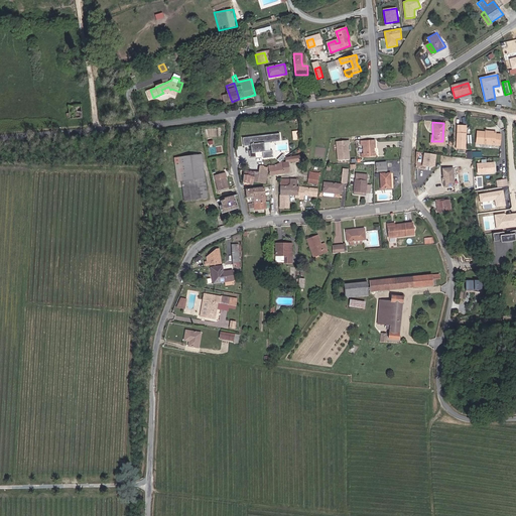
[(464,147),(467,124),(459,123),(456,146),(464,147)]
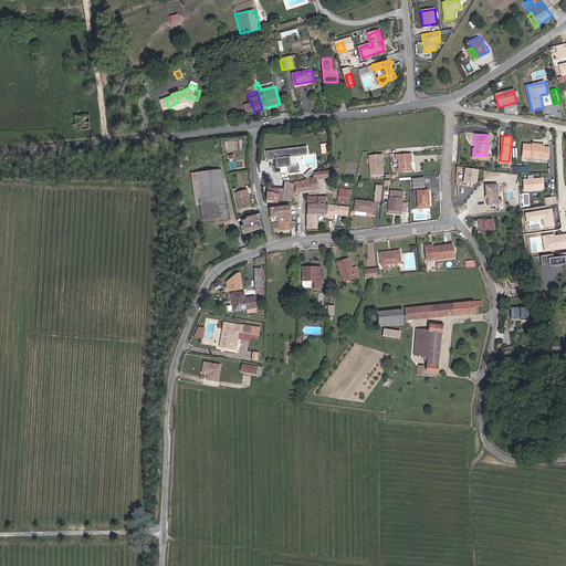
[(526,159),(552,160),(552,146),(546,146),(545,148),(535,147),(535,145),(527,144),(526,159)]
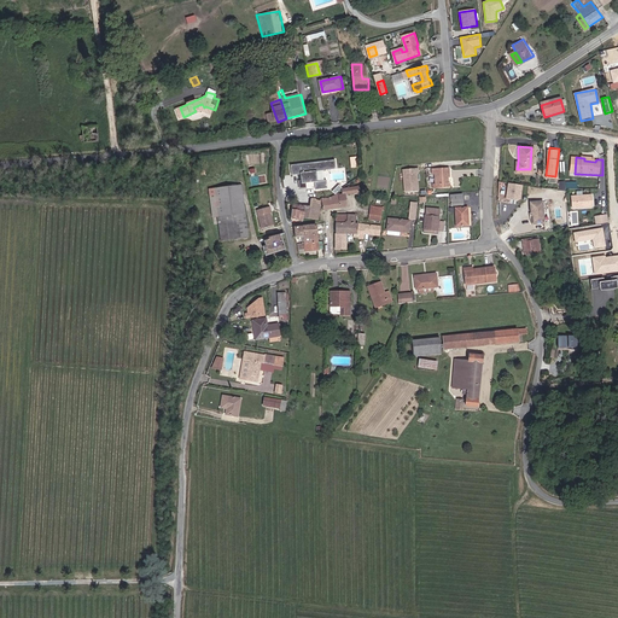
[(336,162),(291,167),(292,174),(302,173),(302,180),(301,180),(301,187),(307,186),(307,181),(315,181),(316,188),(328,186),(327,179),(319,180),(318,173),(337,170),(336,162)]
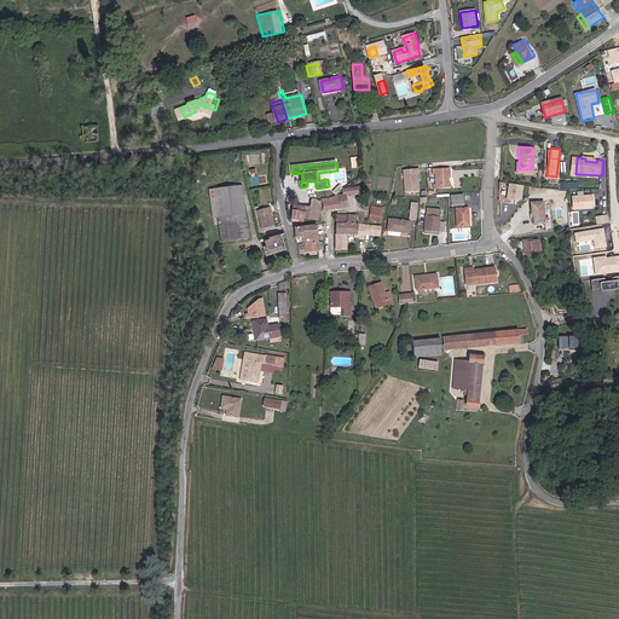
[(531,173),(531,169),(518,169),(519,163),(514,163),(513,173),(531,173)]
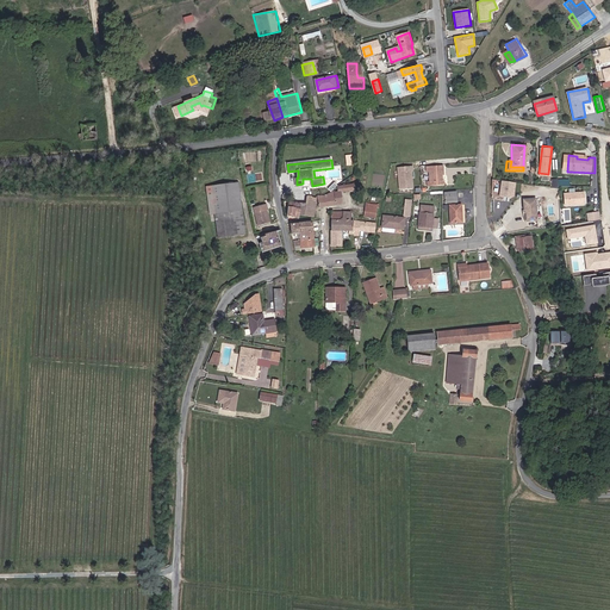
[(444,166),(428,166),(428,169),(430,169),(430,181),(436,181),(436,186),(444,186),(444,181),(443,181),(443,174),(444,174),(444,166)]
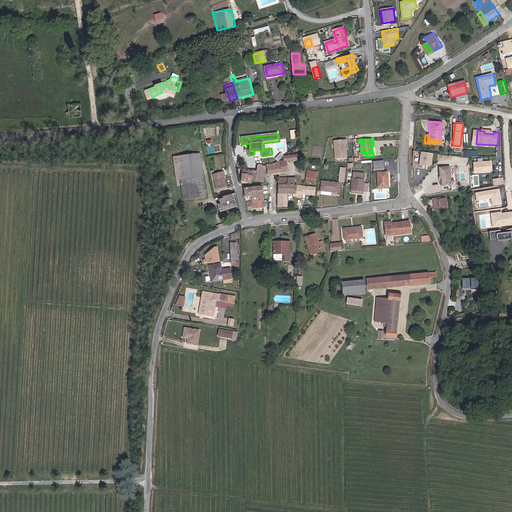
[(345,144),(345,140),(333,140),(335,160),(345,159),(344,151),(343,151),(343,149),(344,148),(344,144),(345,144)]
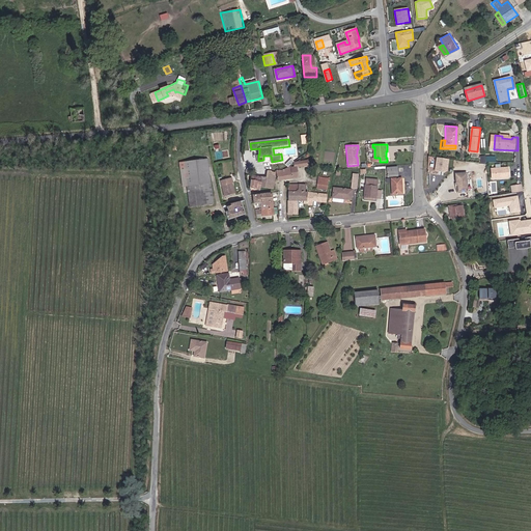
[(449,160),(438,158),(435,172),(447,174),(449,160)]
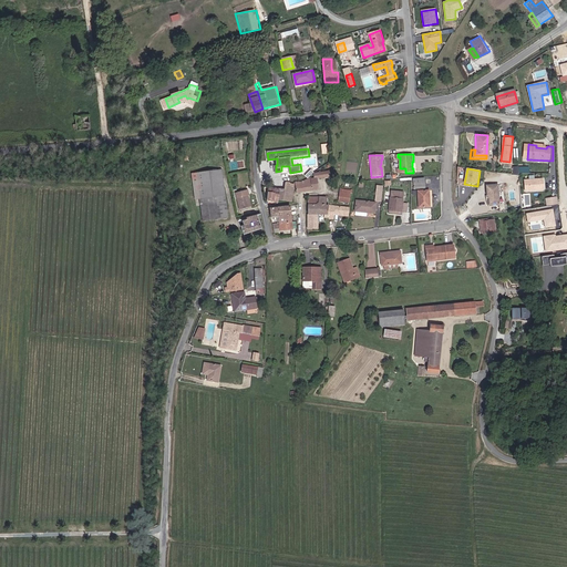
[(229,219),(223,171),(193,174),(199,223),(229,219)]
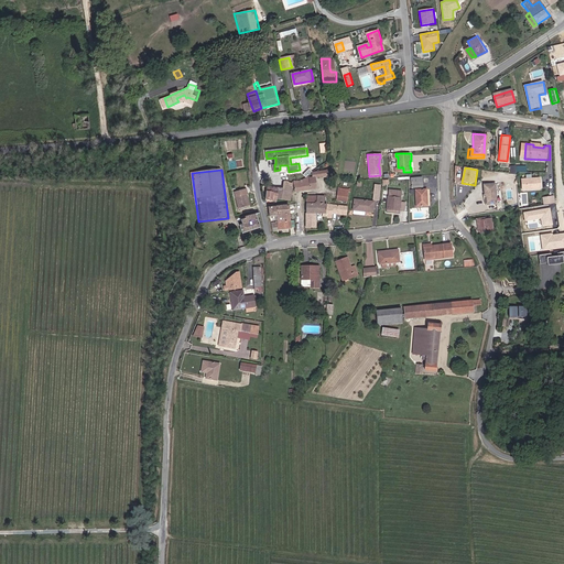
[(316,179),(295,181),(296,192),(317,188),(316,179)]
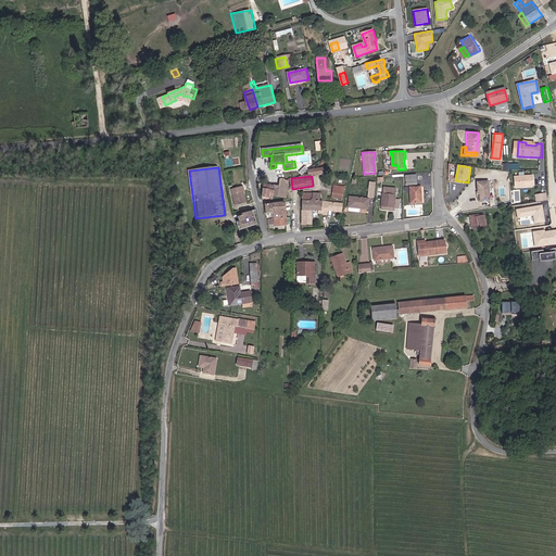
[(531,188),(530,177),(513,177),(513,188),(531,188)]
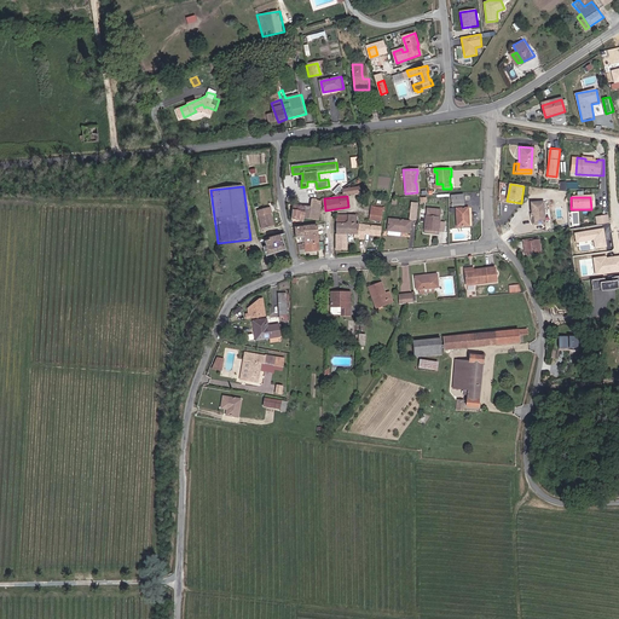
[(291,208),(295,210),(293,220),(300,221),(301,212),(298,210),(301,207),(296,202),(291,208)]
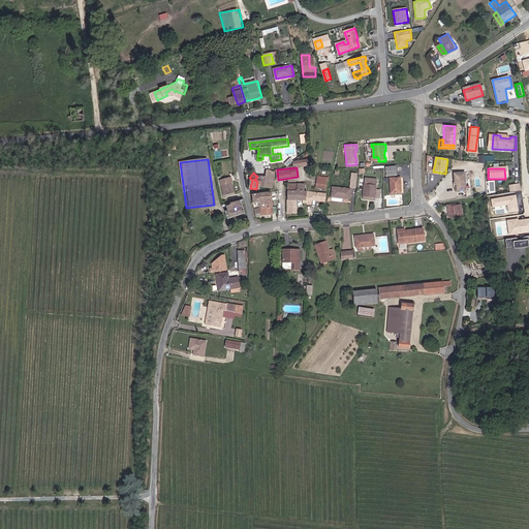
[(459,192),(462,191),(466,190),(463,173),(454,175),(456,183),(458,183),(459,192)]
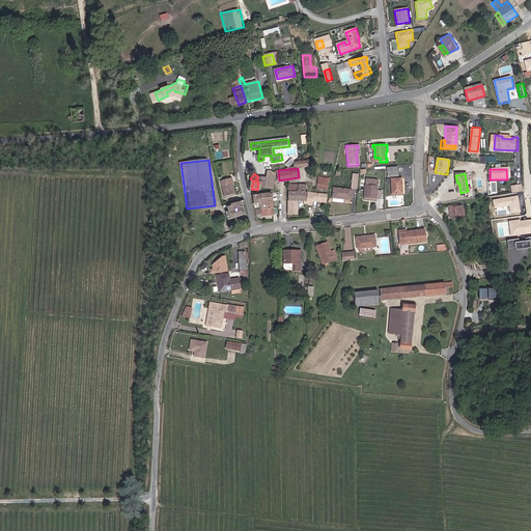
[(318,185),(328,186),(329,177),(319,176),(318,185)]
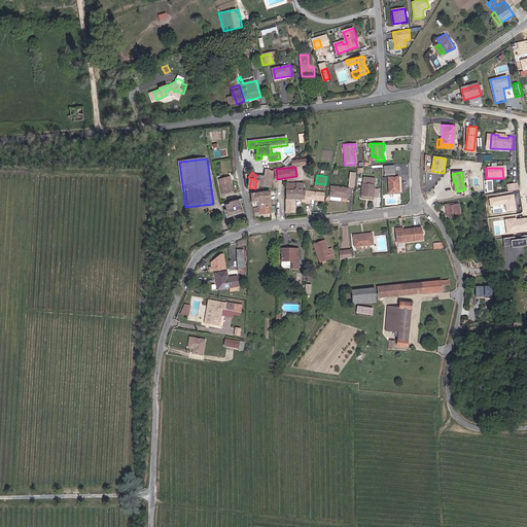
[(235,192),(231,176),(220,179),(224,195),(235,192)]
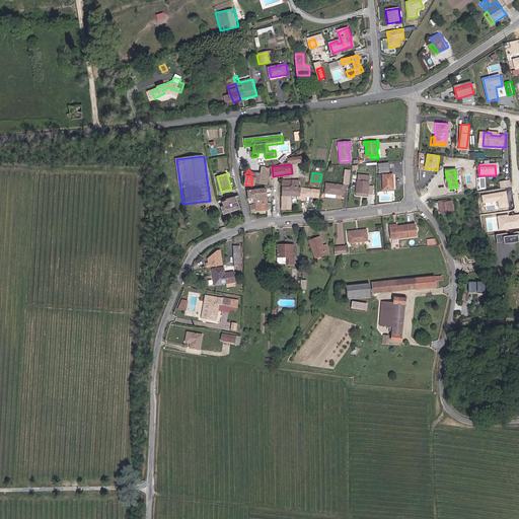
[(385,190),(395,190),(395,174),(384,174),(385,190)]
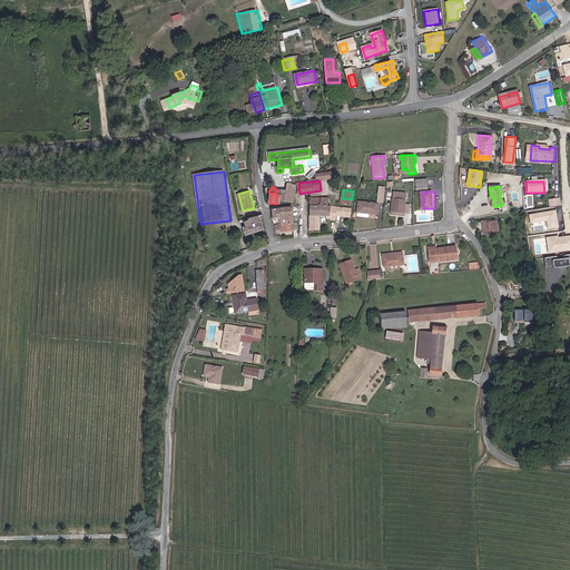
[(403,214),(406,196),(391,194),(389,212),(403,214)]
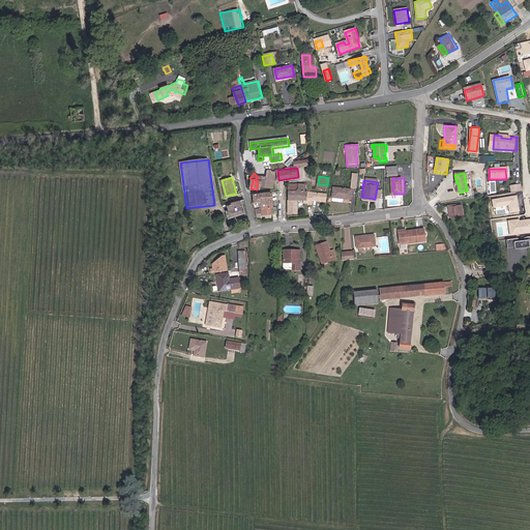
[(306,193),(306,189),(306,183),(289,184),(289,192),(298,192),(306,193)]
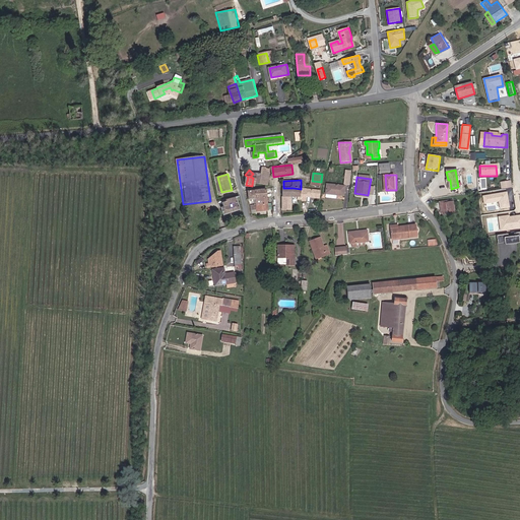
[(498,185),(499,191),(510,189),(509,183),(498,185)]
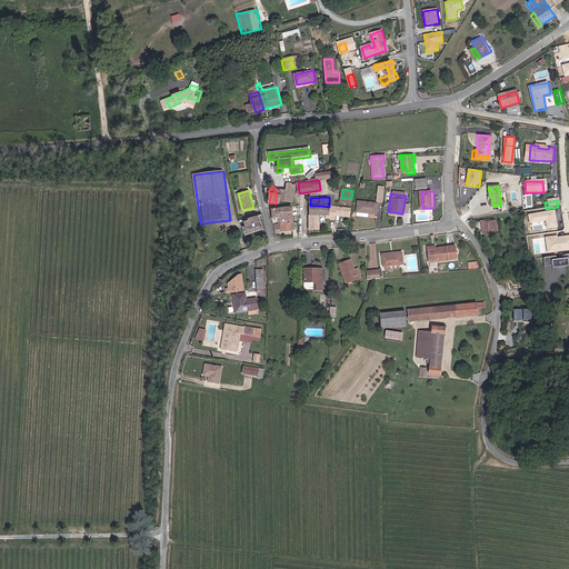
[(357,211),(375,213),(376,205),(358,202),(357,211)]
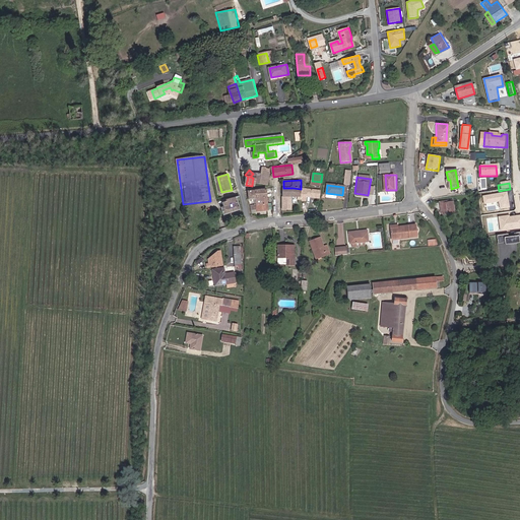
[(310,196),(319,195),(321,188),(311,187),(311,189),(311,190),(311,191),(310,196)]
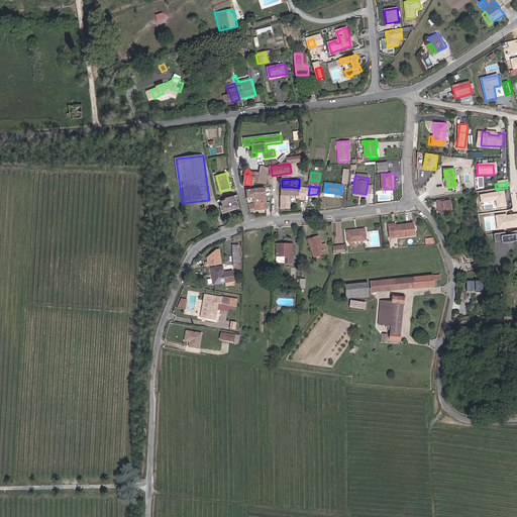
[(280,208),(288,208),(290,194),(291,187),(282,187),(280,208)]
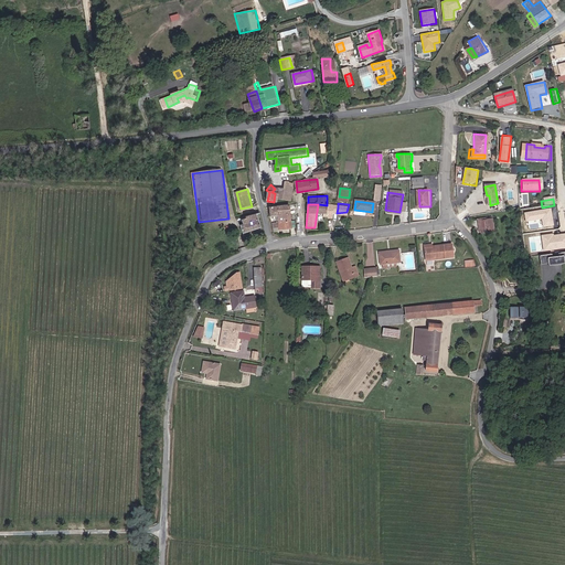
[(336,219),(337,213),(338,208),(338,206),(338,205),(327,205),(318,204),(317,212),(322,212),(323,215),(324,215),(326,214),(330,214),(330,217),(336,219)]
